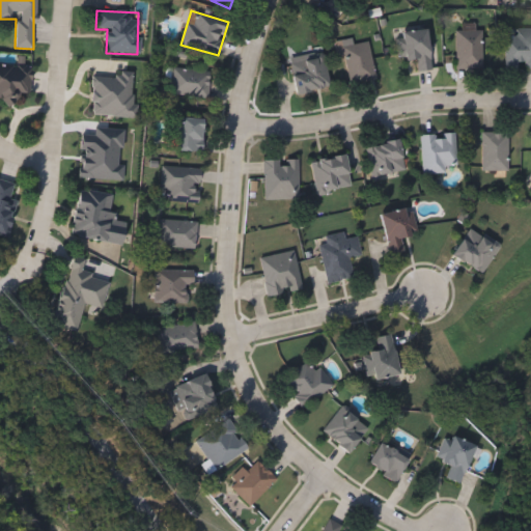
[(530,68),(504,68),(504,35),(514,35),(514,30),(530,30),(530,68)]
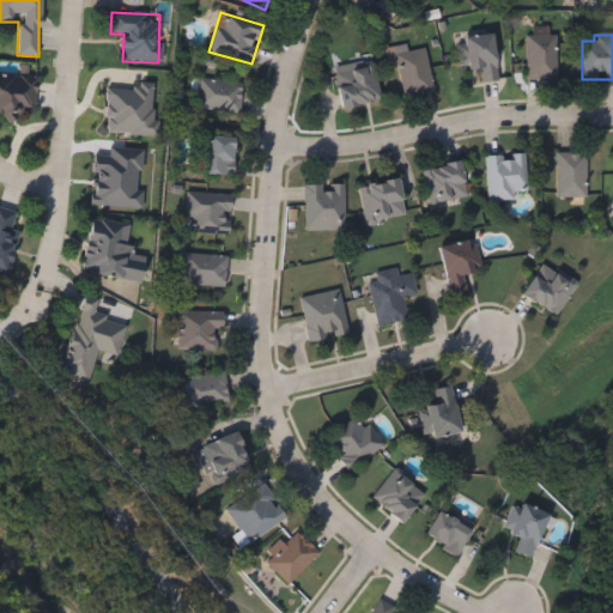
[(479,83),(479,70),(459,71),(456,37),(493,36),(496,82),(479,83)]
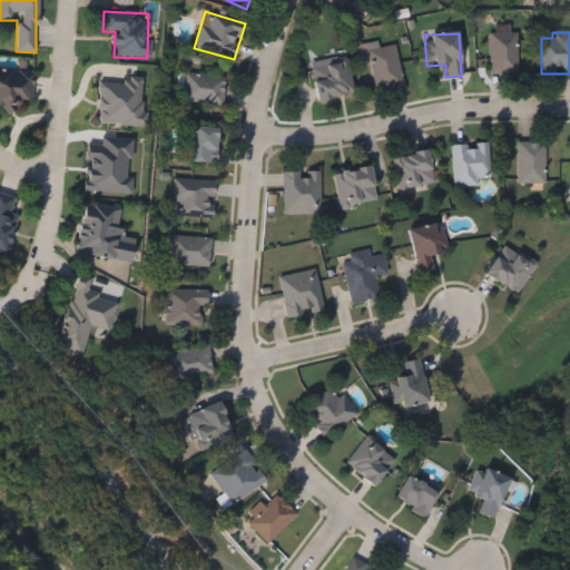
[(489,75),(489,35),(517,35),(517,75),(489,75)]
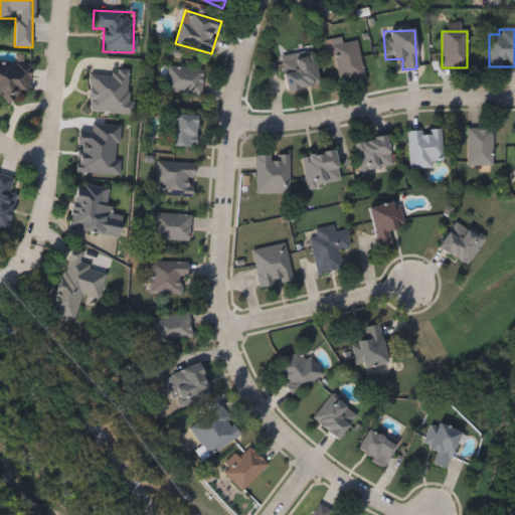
[(331,40),(355,36),(363,78),(338,83),(331,40)]
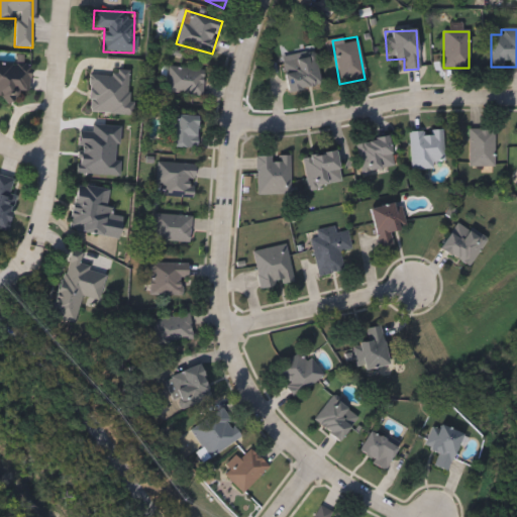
[(320,87),(287,92),(282,58),(314,53),(320,87)]
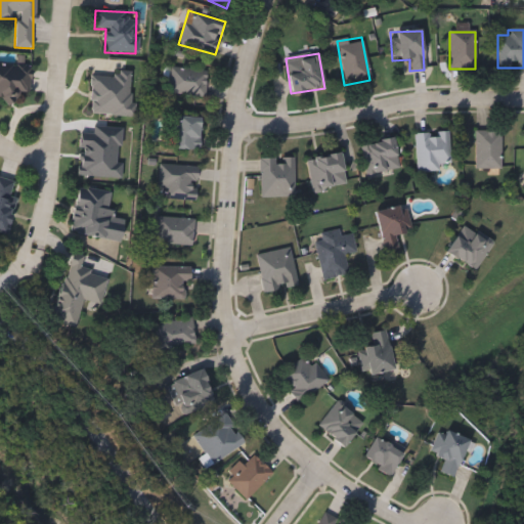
[(29,99),(2,98),(2,94),(0,93),(0,63),(30,64),(29,99)]
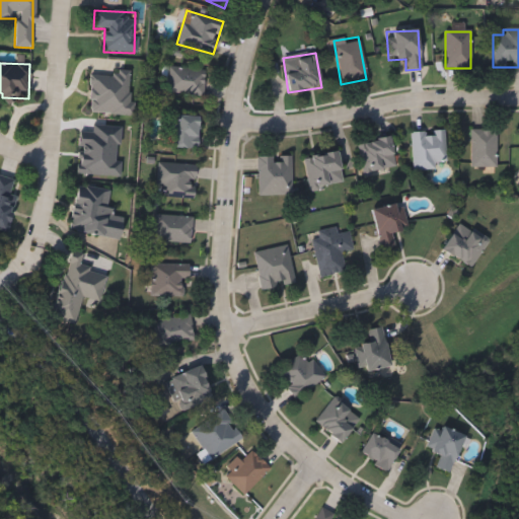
[(205,70),(203,95),(166,93),(168,68),(205,70)]
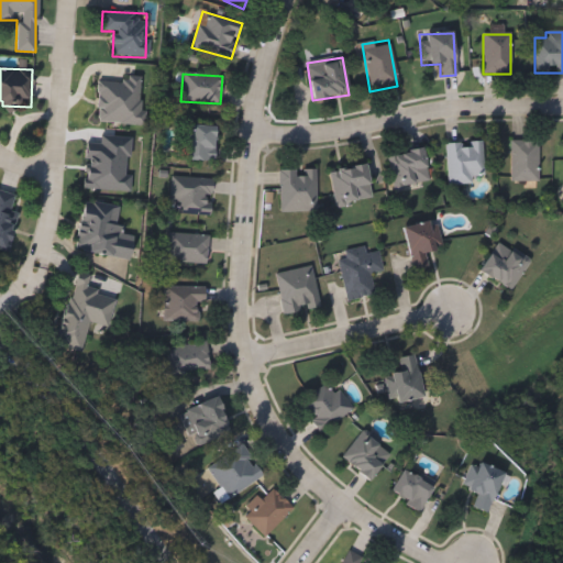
[(189,162),(189,125),(214,125),(214,162),(189,162)]
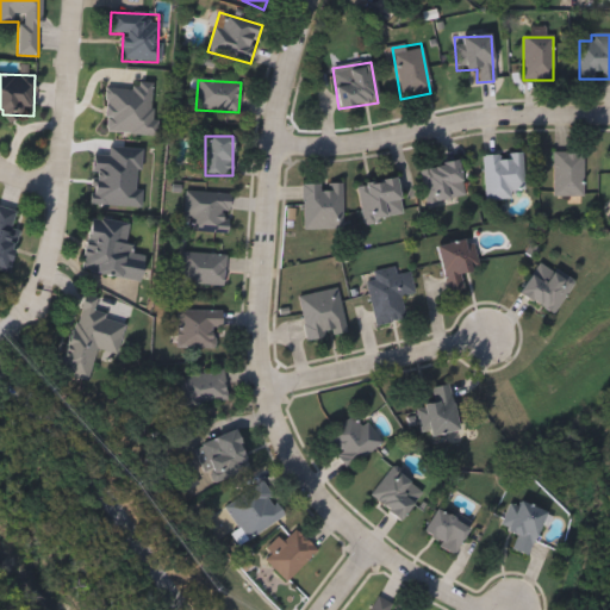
[(583,153),(582,197),(552,197),(553,153),(583,153)]
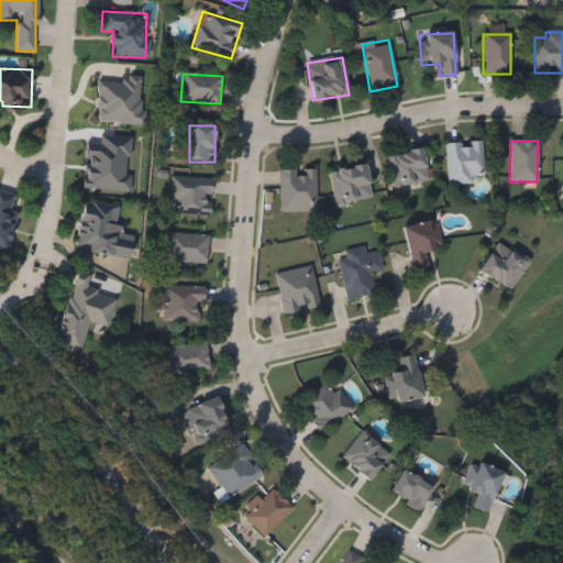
[(482,142),(483,176),(473,176),(473,185),(446,186),(445,143),(482,142)]
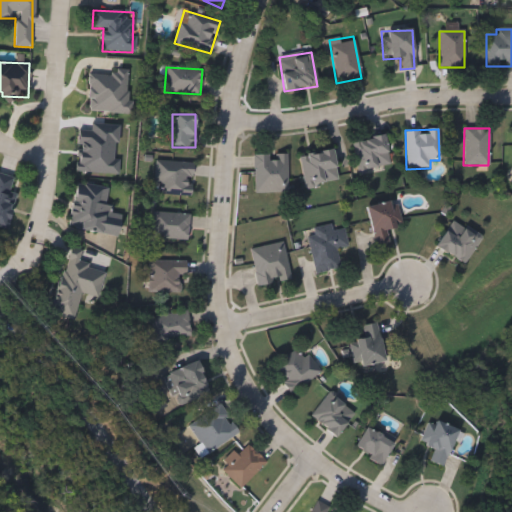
[(390,166),(357,173),(351,142),(384,136),(390,166)]
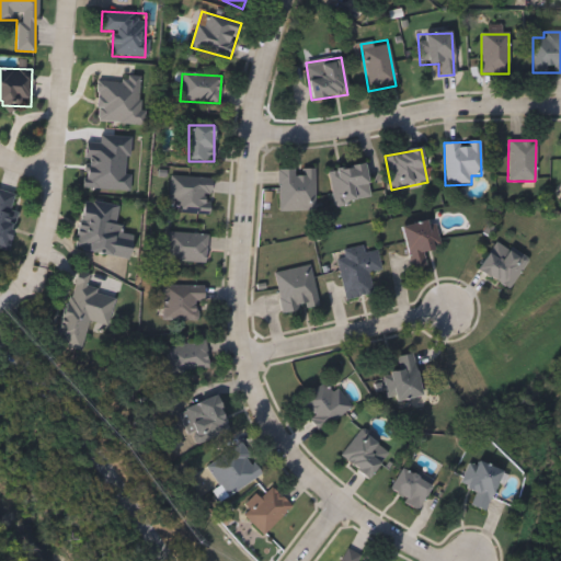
[(364,165),(369,198),(333,204),(328,172),(364,165)]
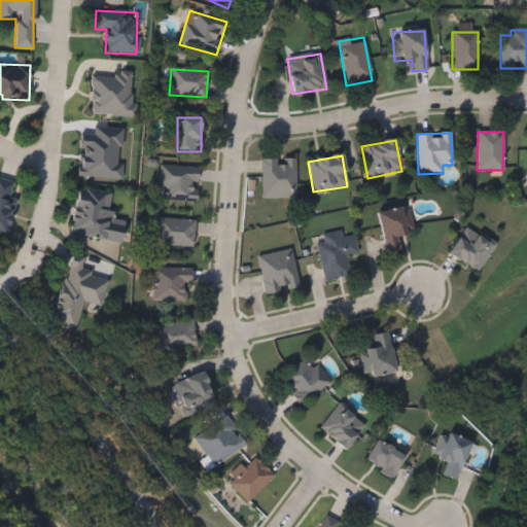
[(295,198),(260,198),(260,160),(295,160),(295,198)]
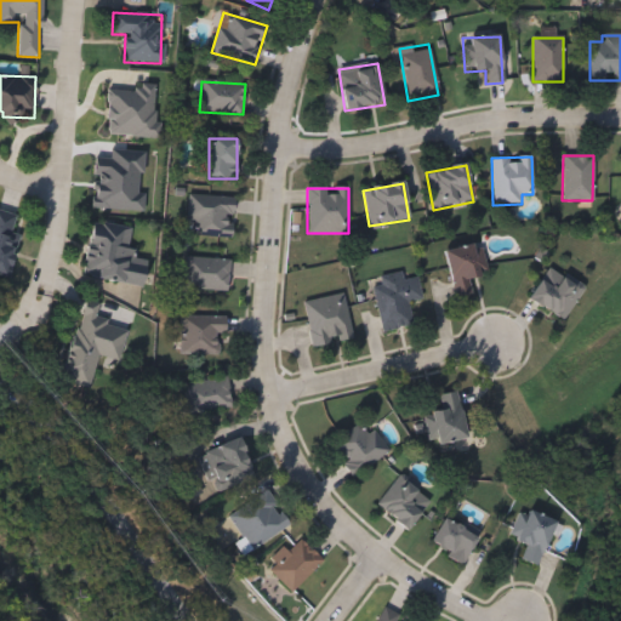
[(194,237),(194,221),(187,221),(188,195),(233,198),(232,238),(194,237)]
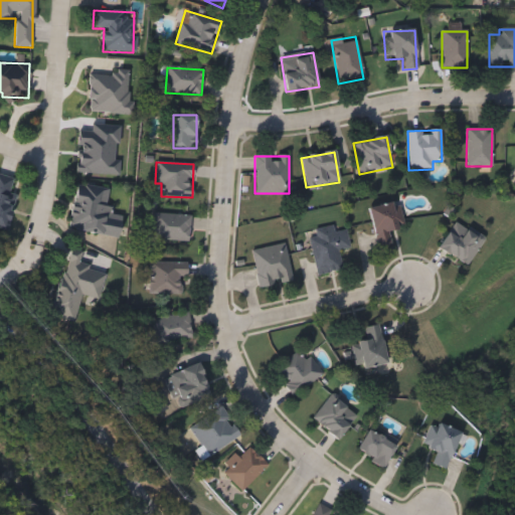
[(5,228),(0,226),(0,175),(17,180),(5,228)]
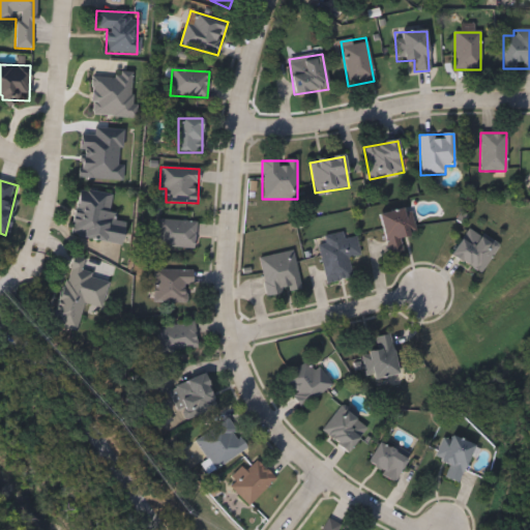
[(122,244),(70,238),(78,190),(113,196),(110,221),(125,223),(122,244)]
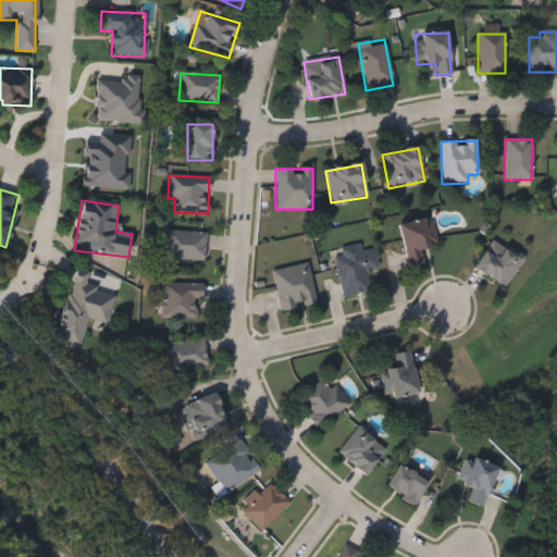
[(423,264),(407,268),(398,226),(431,219),(436,246),(420,250),(423,264)]
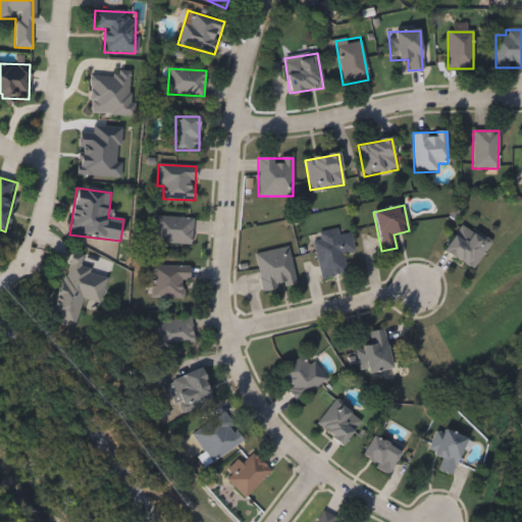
[(191,246),(152,243),(155,215),(193,219),(191,246)]
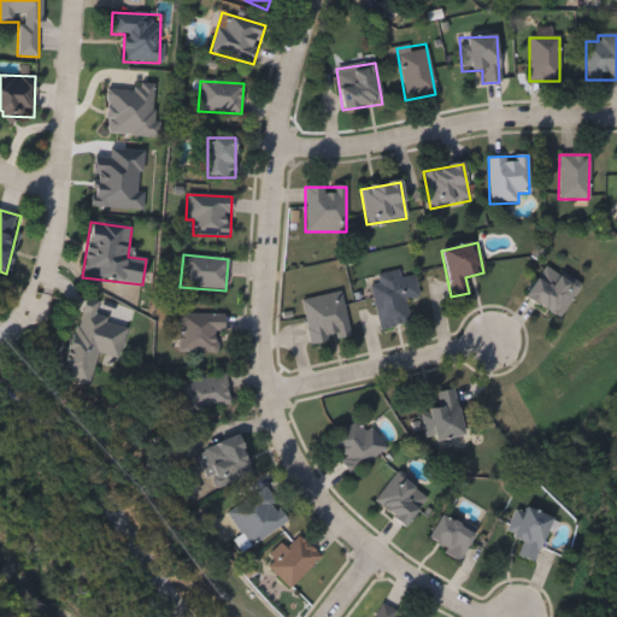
[(580,286),(558,319),(526,298),(546,264),(580,286)]
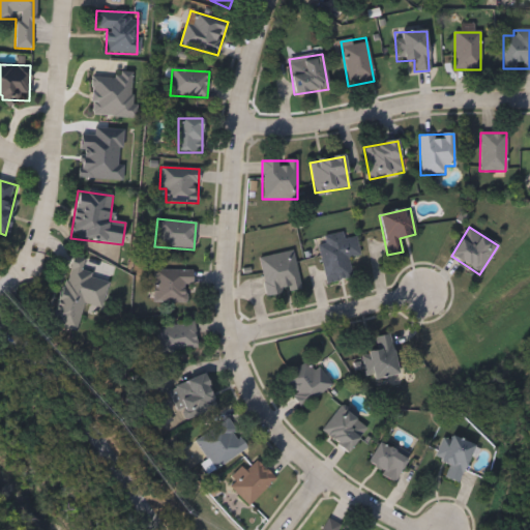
[(325,284),(318,245),(324,244),(322,236),(343,232),(344,240),(356,238),(359,256),(348,258),(351,278),(325,284)]
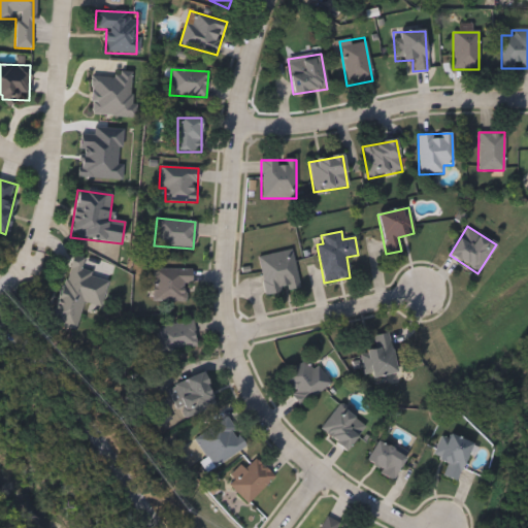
[(292,251),(298,290),(265,296),(258,256),(292,251)]
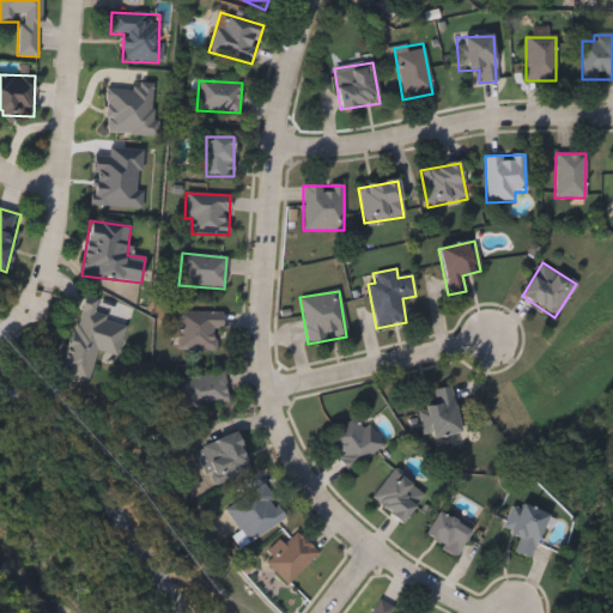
[(96,352),(89,384),(61,378),(78,298),(97,303),(93,317),(126,323),(119,357),(96,352)]
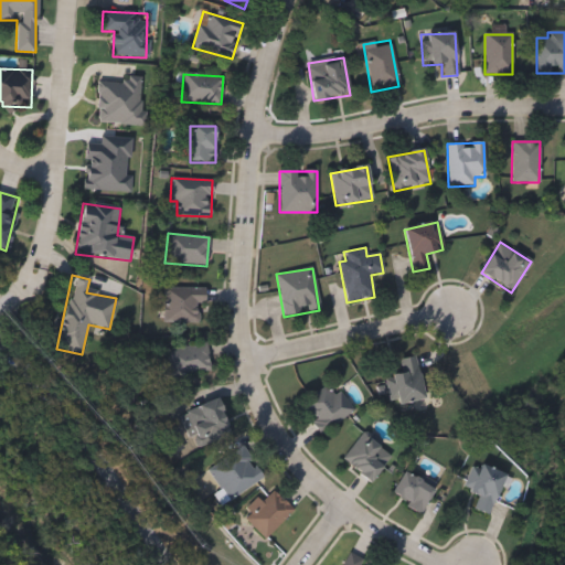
[(162,323),(162,288),(204,288),(204,323),(162,323)]
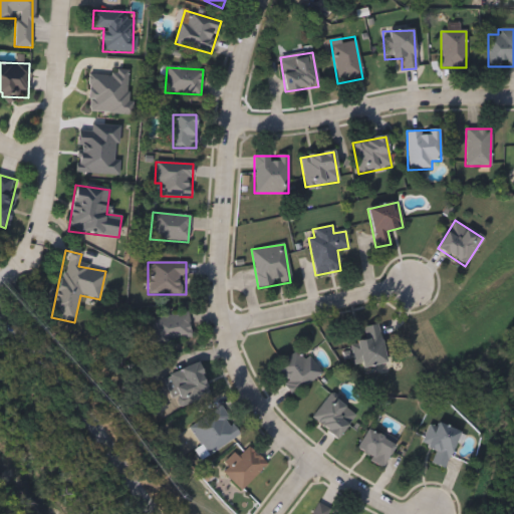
[(154,344),(150,319),(188,313),(192,338),(154,344)]
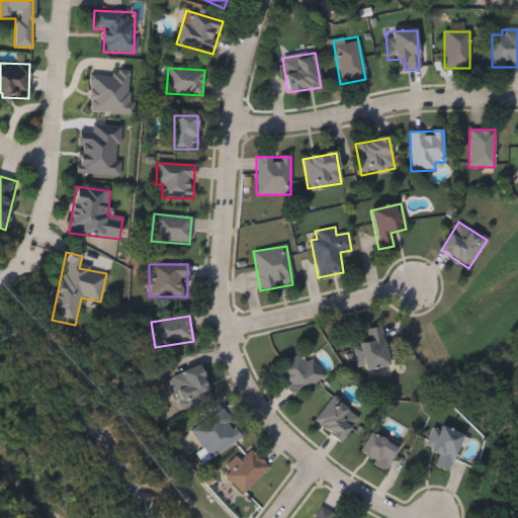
[(381,328),(389,367),(357,372),(353,345),(367,343),(365,330),(381,328)]
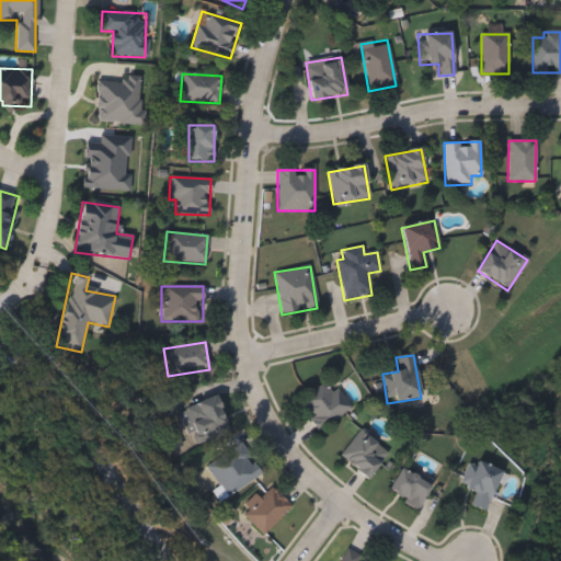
[(298,412),(327,382),(350,405),(322,434),(298,412)]
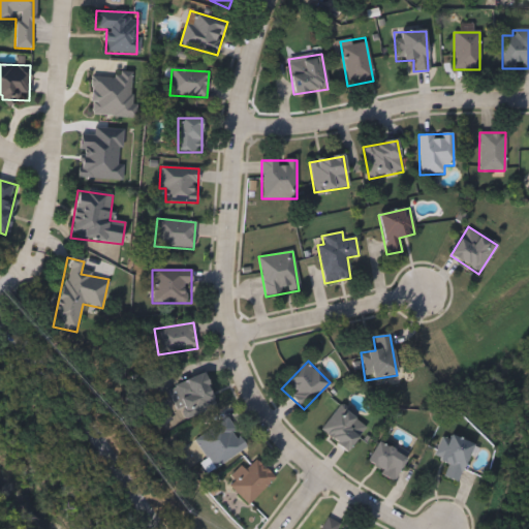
[(205,375),(216,407),(182,419),(169,389),(205,375)]
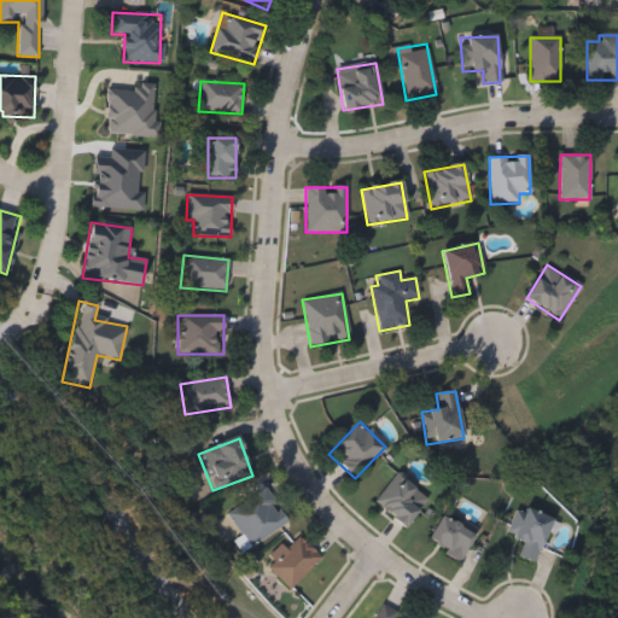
[(402,528),(374,500),(400,474),(427,502),(402,528)]
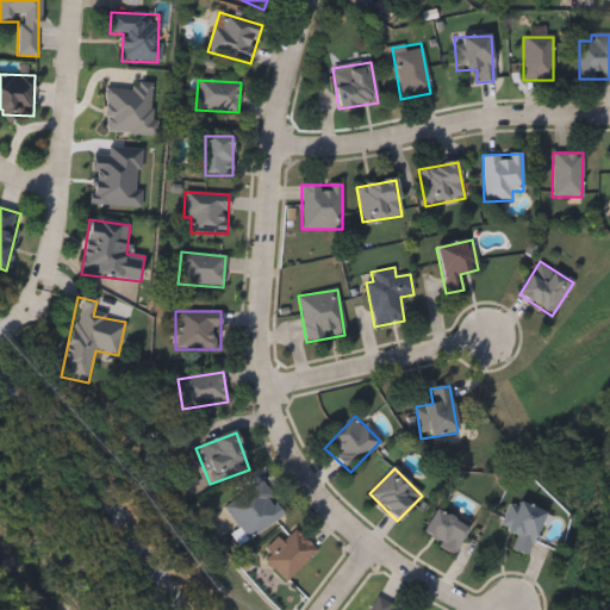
[(246,542),(224,508),(262,483),(284,517),(246,542)]
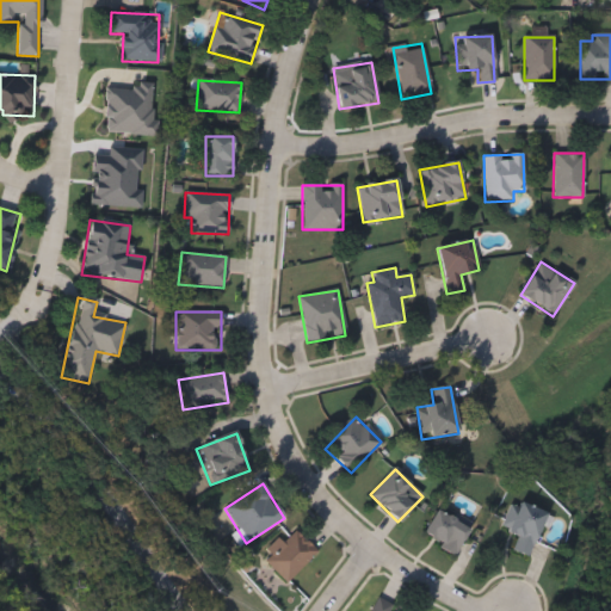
[(501,529),(513,499),(547,512),(529,557),(512,550),(518,535),(501,529)]
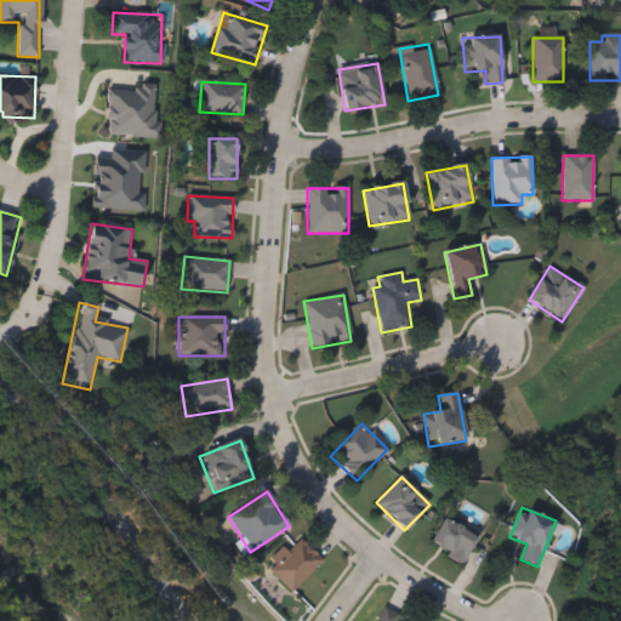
[(461,567),(448,557),(449,554),(431,543),(445,520),(455,527),(459,525),(461,528),(465,523),(480,533),(477,540),(478,541),(462,565),(461,567)]
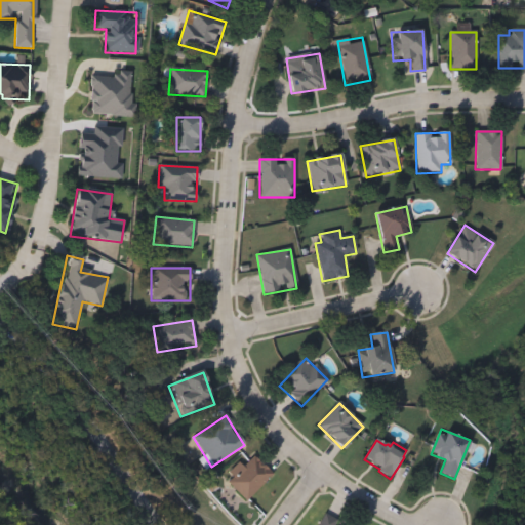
[(240,463),(243,467),(254,455),(273,474),(246,500),(224,479),(240,463)]
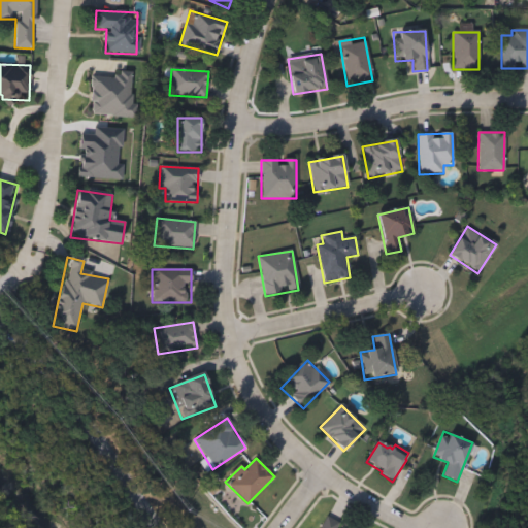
[(320,527),(326,517),(338,524),(335,527),(320,527)]
